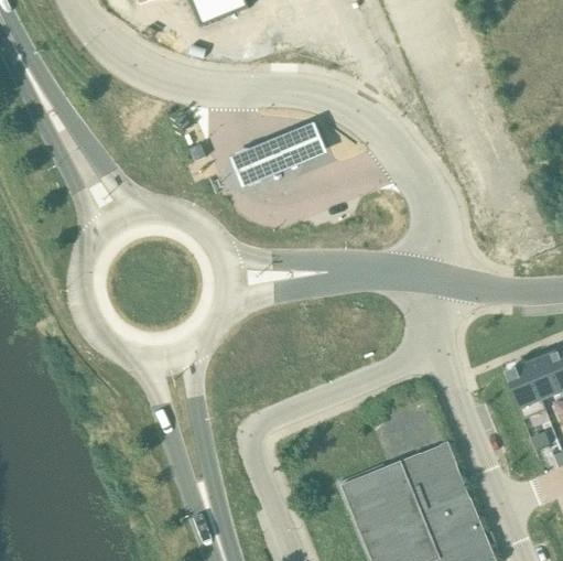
[(190,0),(201,24),(246,6),(244,0),(190,0)]
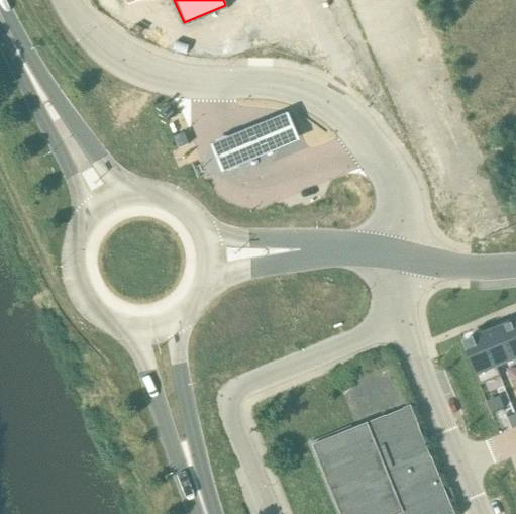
[(224,136),(210,142),(222,171),(235,166),(270,151),(299,138),(287,110),(258,122),(224,136)]
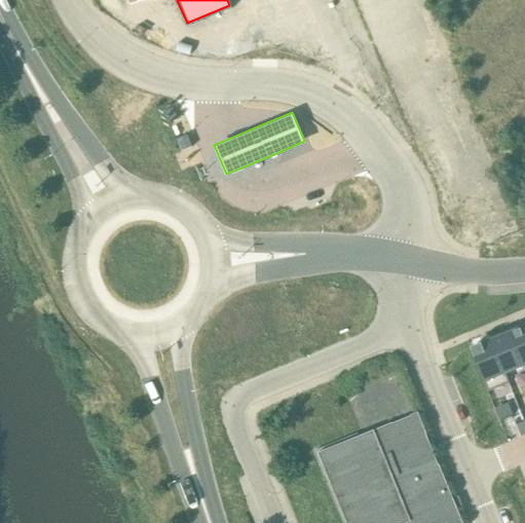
[(524,323),(510,330),(524,365),(524,364),(524,323)]
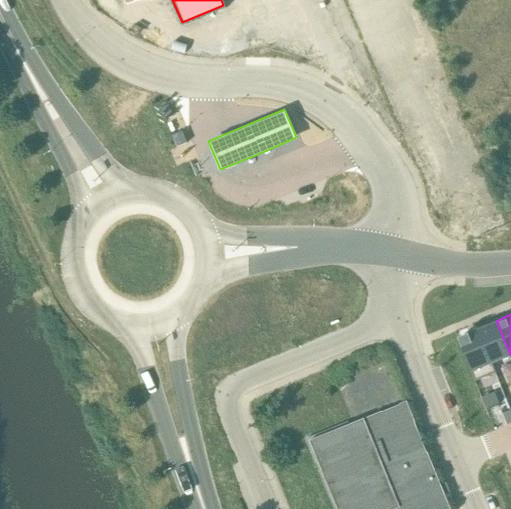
[(496,321),(477,329),(495,371),(496,371),(492,362),(510,355),(496,321)]
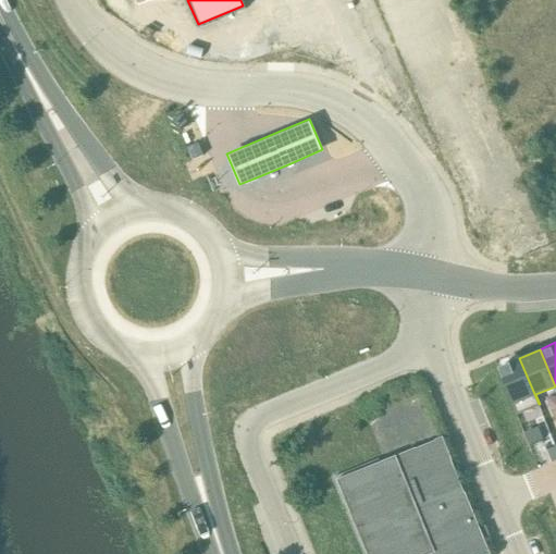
[(519,358),(497,367),(517,413),(539,404),(519,358)]
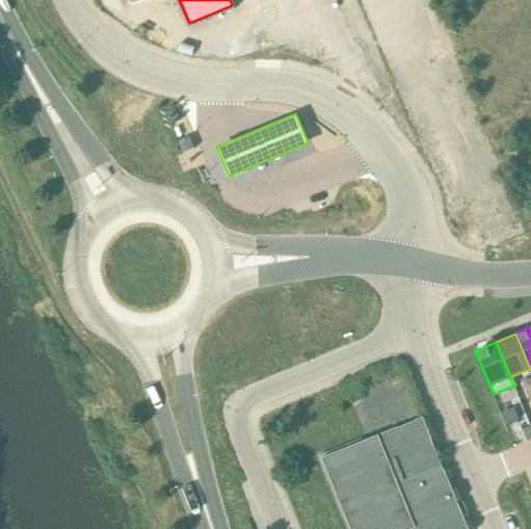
[(321,456),(350,528),(461,528),(468,527),(422,415),(321,456)]
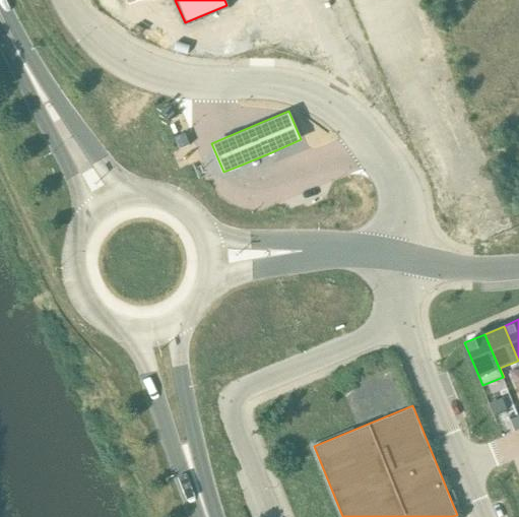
[(518,417),(518,414),(510,417),(515,429),(518,427),(518,417)]
